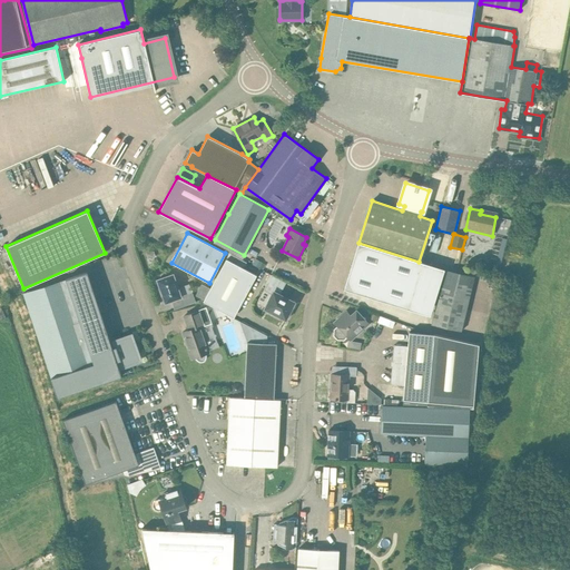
[(410,311),(424,263),(419,262),(359,243),(344,290),(410,311)]
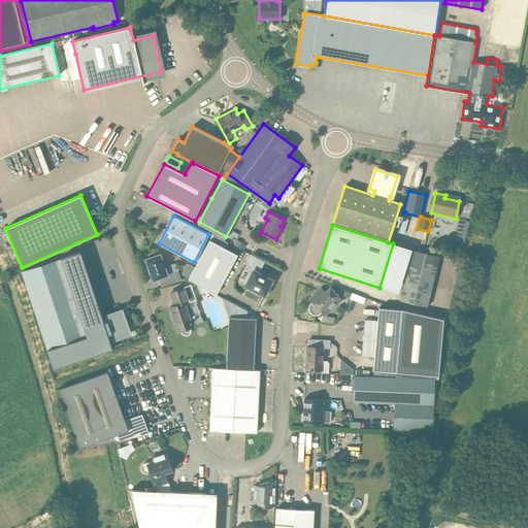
[(209,239),(189,278),(217,294),(237,255),(209,239)]
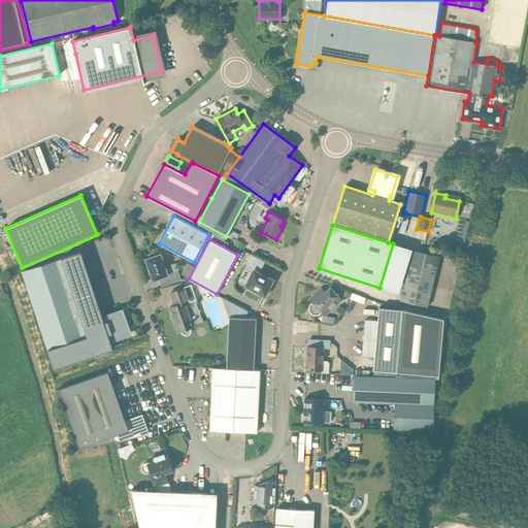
[(47,350),(46,350),(53,368),(111,349),(108,338),(112,337),(113,339),(129,334),(127,326),(128,325),(126,318),(124,319),(122,310),(105,316),(106,319),(103,320),(80,252),(61,258),(87,337),(47,350)]
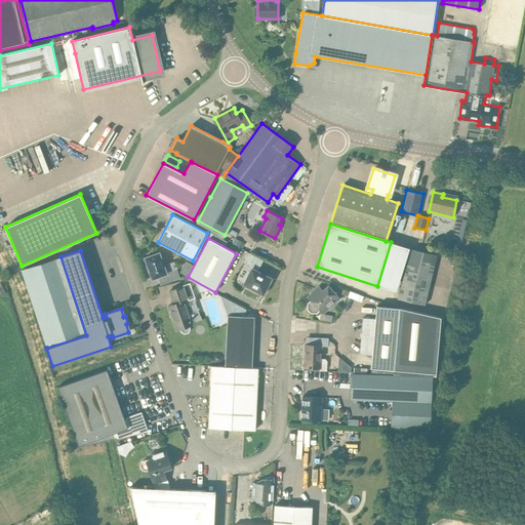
[(159,252),(145,257),(148,266),(147,266),(149,271),(150,271),(152,279),(167,274),(159,252)]
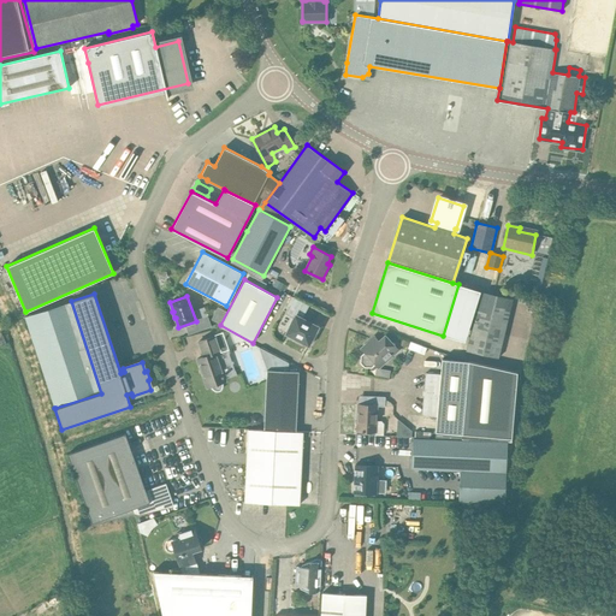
[(49,308),(65,302),(63,297),(48,303),(49,308)]
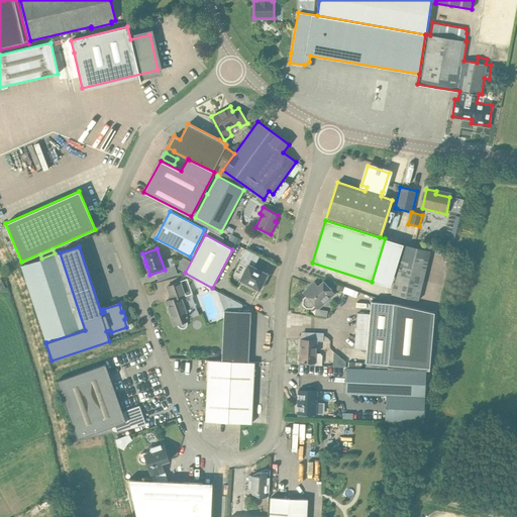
[(249,262),(239,280),(245,282),(244,284),(253,288),(253,287),(259,290),(260,288),(262,289),(265,282),(264,282),(267,274),(252,267),(254,264),(260,255),(247,249),(242,257),(249,262)]
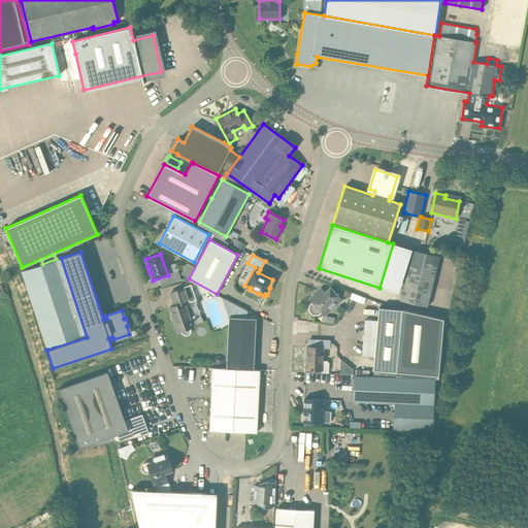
[(22,271),(47,350),(87,337),(61,258),(22,271)]
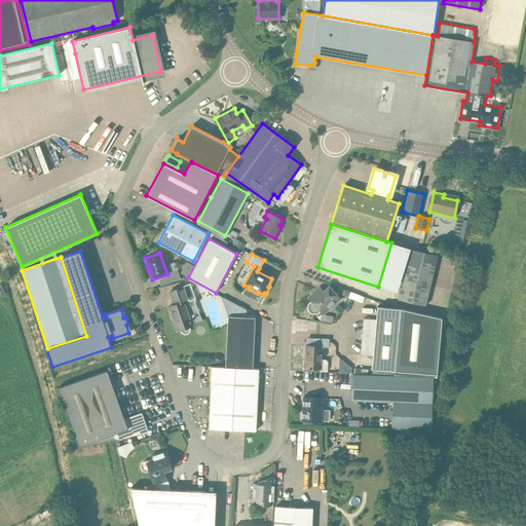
[(190,330),(190,328),(190,327),(193,325),(192,324),(202,321),(194,299),(195,298),(190,283),(182,286),(183,287),(170,291),(175,304),(168,306),(177,331),(181,330),(181,331),(183,333),(185,333),(187,333),(189,332),(189,331),(190,330)]
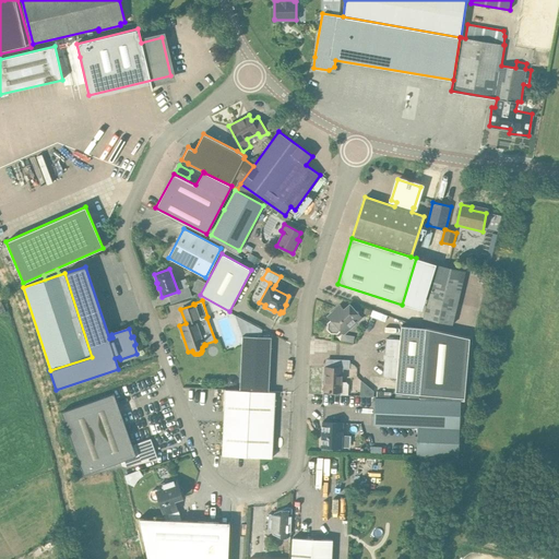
[(331,319),(328,322),(326,329),(331,333),(337,333),(341,330),(344,333),(361,317),(349,304),(343,309),(340,305),(328,316),(331,319)]
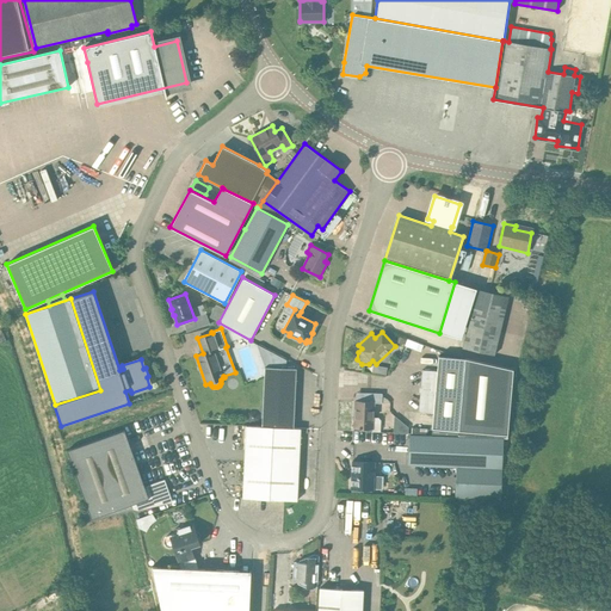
[(264,351),(263,365),(288,365),(288,352),(264,351)]
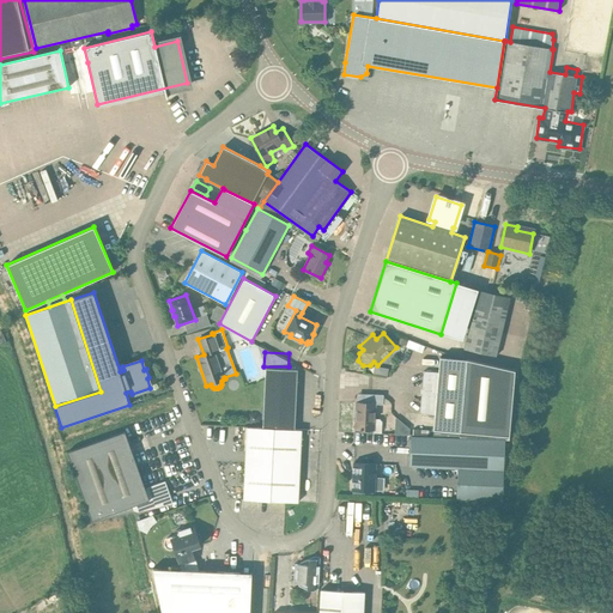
[(509,441),(515,371),(466,359),(439,357),(438,372),(423,371),(420,413),(435,414),(432,436),(460,436),(460,437),(509,441)]
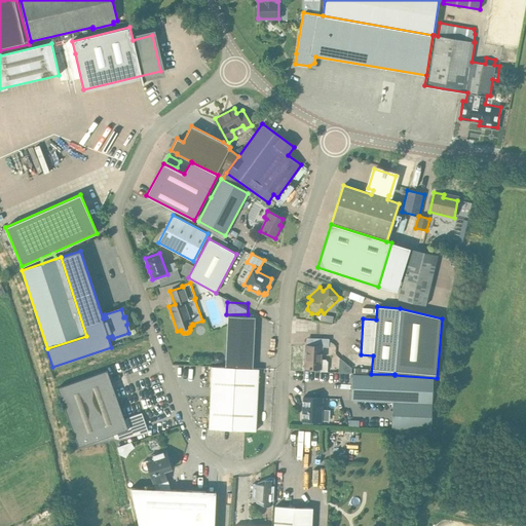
[(228,315),(225,367),(253,368),(255,317),(228,315)]
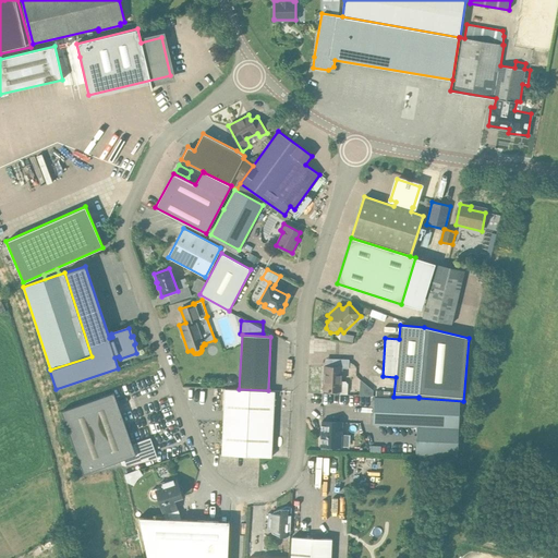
[(341,380),(342,367),(356,368),(353,364),(349,362),(349,360),(335,359),(335,366),(324,365),(323,390),(339,391),(339,395),(348,395),(348,384),(346,381),(341,380)]
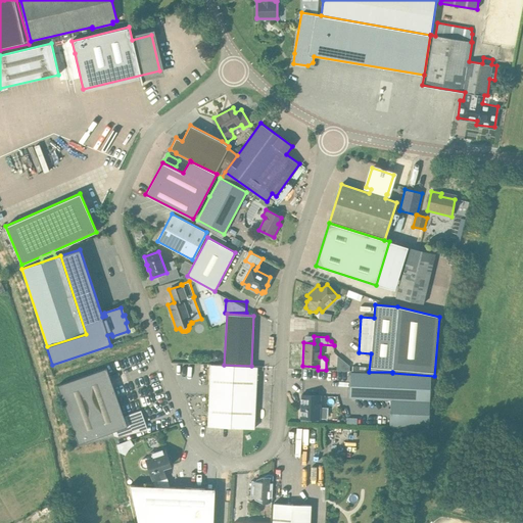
[(210,365),(207,426),(254,428),(257,367),(251,366),(224,365),(210,365)]
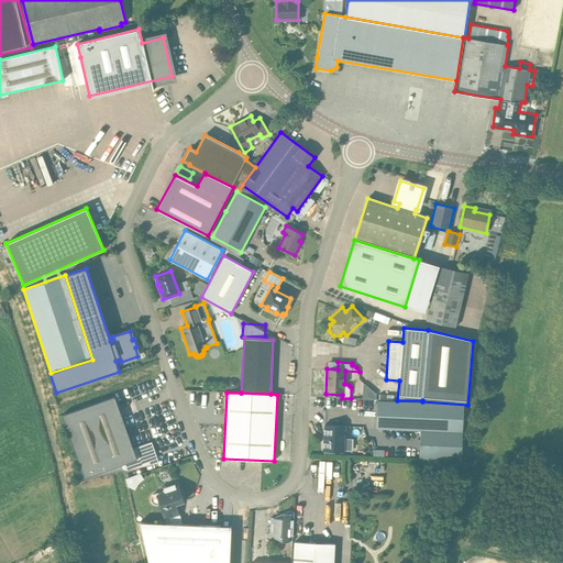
[(151,441),(133,449),(114,396),(62,415),(84,478),(121,464),(123,468),(127,470),(156,459),(151,442),(152,442),(151,441)]
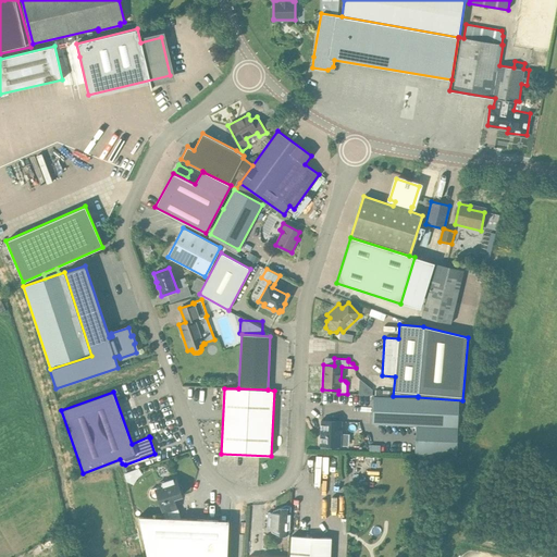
[(457,455),(459,400),(373,396),(372,423),(416,425),(415,453),(457,455)]
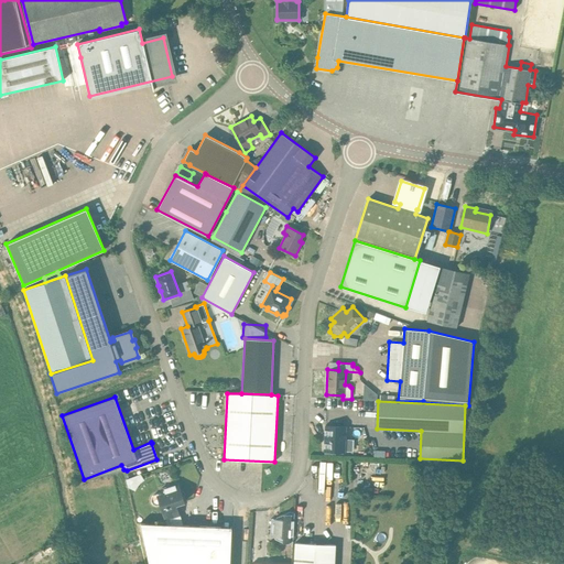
[(345,452),(346,426),(325,425),(324,451),(345,452)]
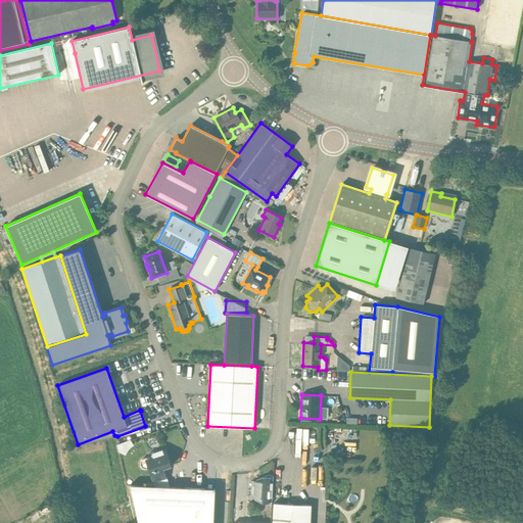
[(133,439),(119,443),(121,452),(135,448),(133,439)]
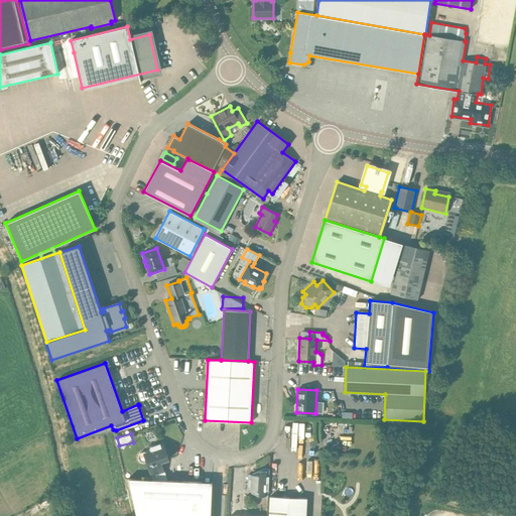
[(144,463),(146,462),(153,480),(167,481),(160,461),(163,460),(164,461),(168,460),(162,442),(147,447),(147,450),(141,453),(140,453),(139,454),(139,455),(138,456),(138,458),(138,459),(139,460),(139,461),(140,462),(141,462),(142,463),(143,463),(144,463)]
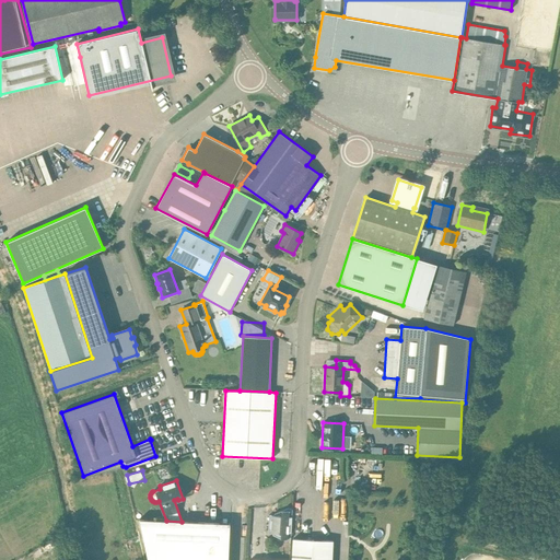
[(269,515),(268,532),(273,533),(273,534),(281,538),(291,539),(292,509),(289,509),(275,513),(273,515),(269,515)]
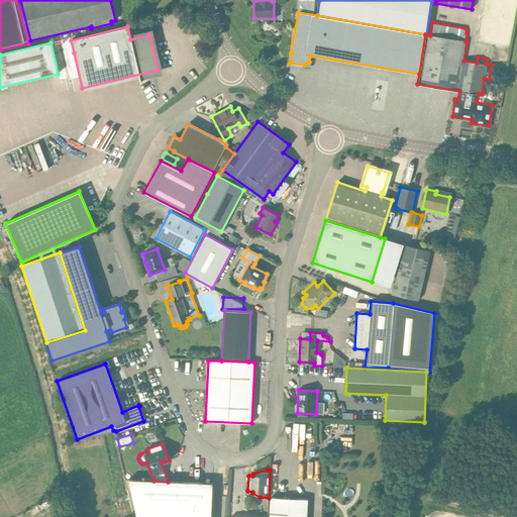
[(153,481),(128,480),(136,516),(210,516),(212,483),(168,482),(153,481)]
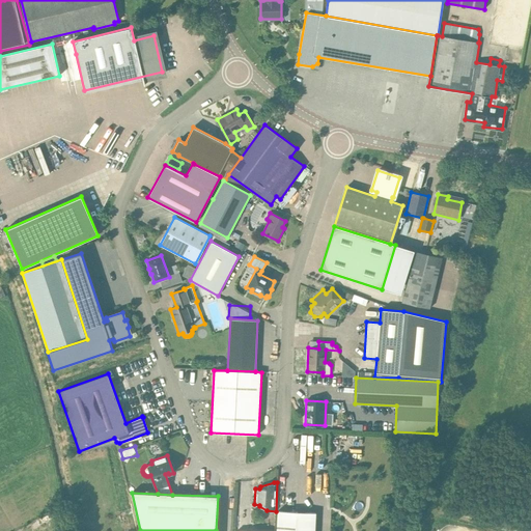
[(314,530),(316,512),(277,510),(276,530),(314,530)]
